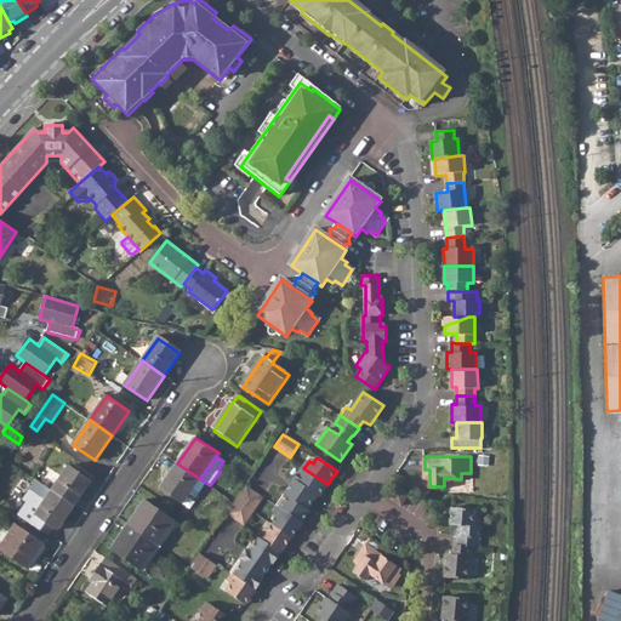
[(183,505),(191,494),(200,479),(177,463),(160,488),(183,505)]
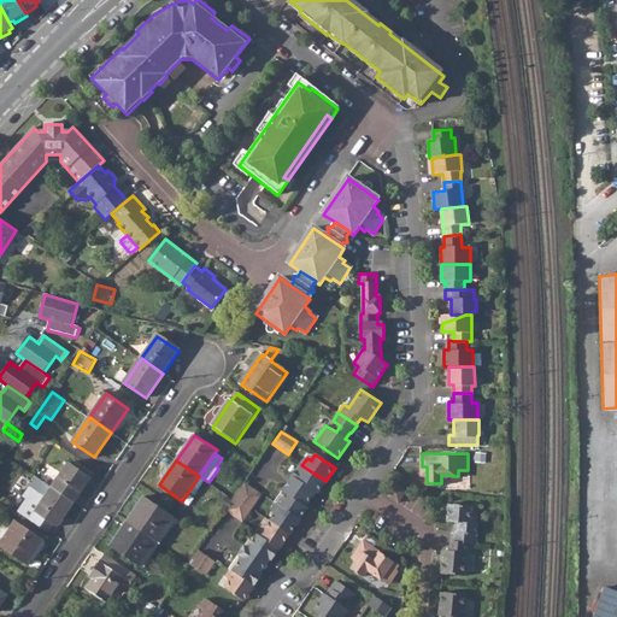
[(52,487),(75,503),(92,477),(69,463),(52,487)]
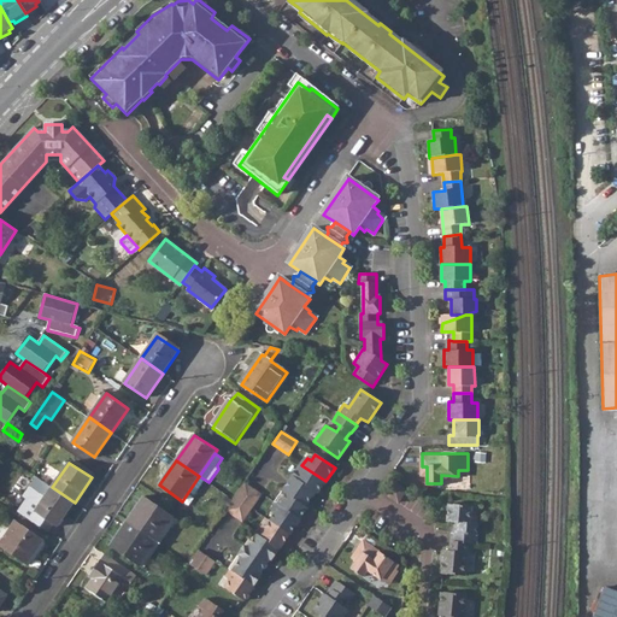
[(306,506),(316,491),(318,493),(325,481),(301,465),(300,464),(275,500),(276,501),(300,518),(307,507),(306,506)]
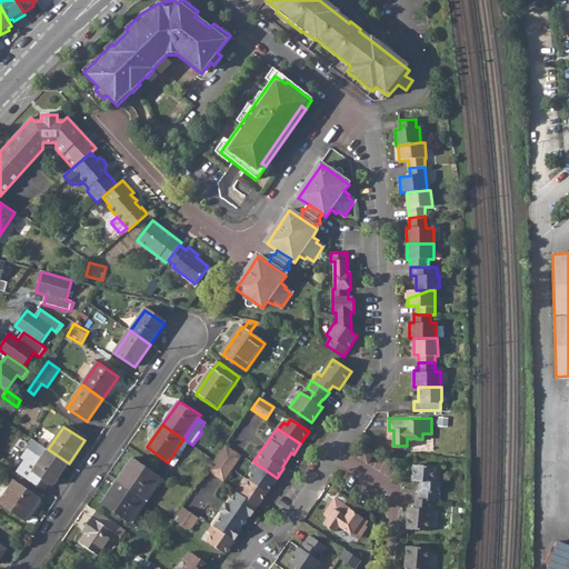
[(189,442),(183,439),(175,452),(179,457),(189,442)]
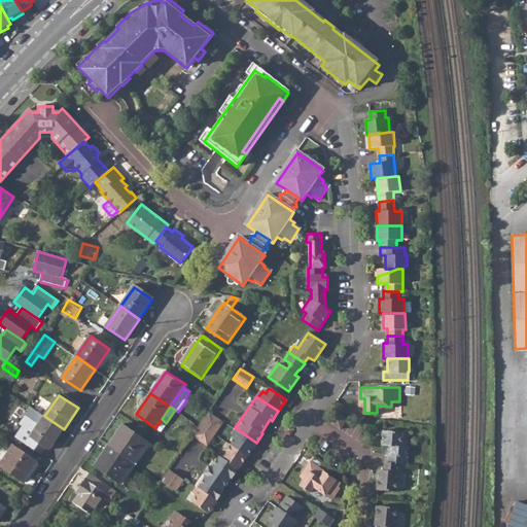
[(45,449),(48,451),(64,429),(44,416),(32,408),(21,424),(24,426),(15,437),(41,455),(45,449)]
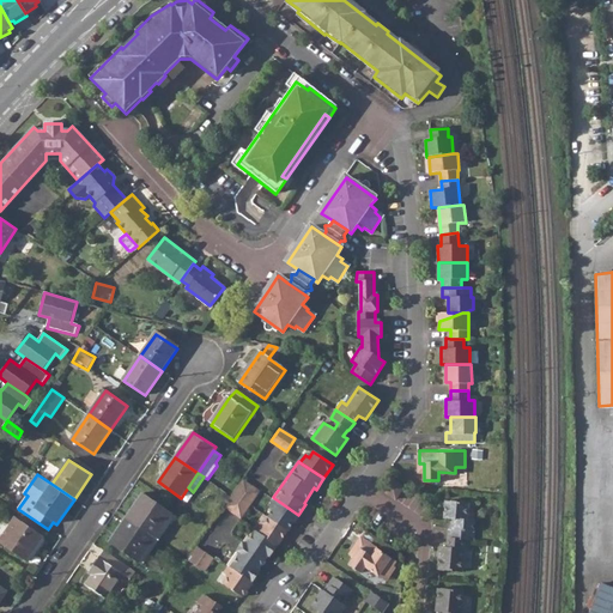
[(392,477),(383,489),(396,498),(405,485),(392,477)]
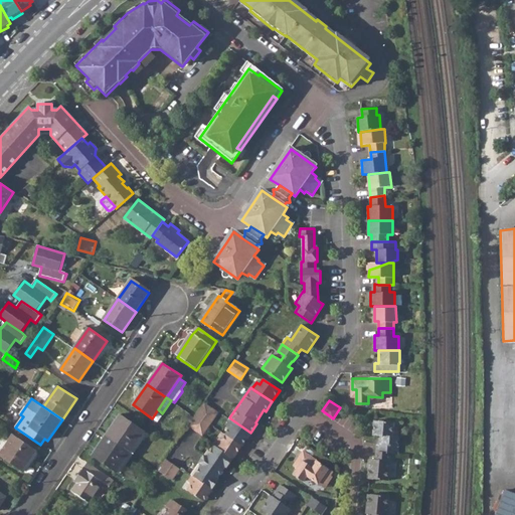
[(204,403),(189,425),(202,435),(217,411),(204,403)]
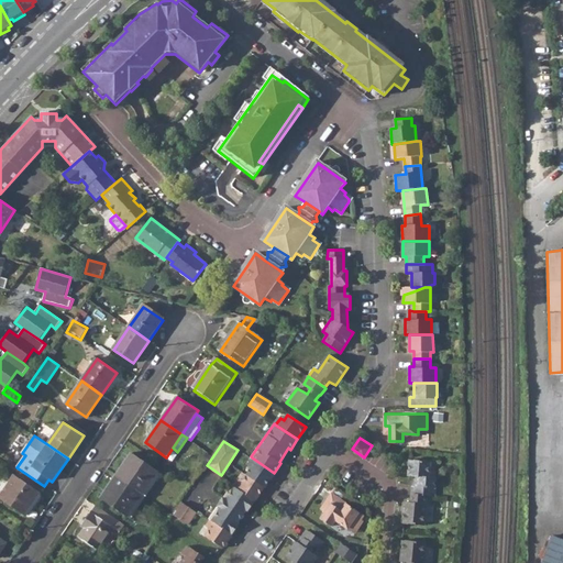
[(116,475),(143,494),(158,471),(131,453),(116,475)]
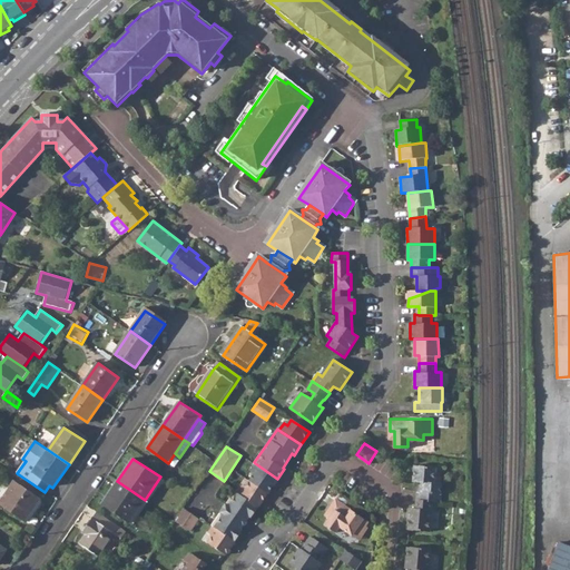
[(249,480),(267,493),(277,479),(255,463),(251,469),(255,472),(249,480)]
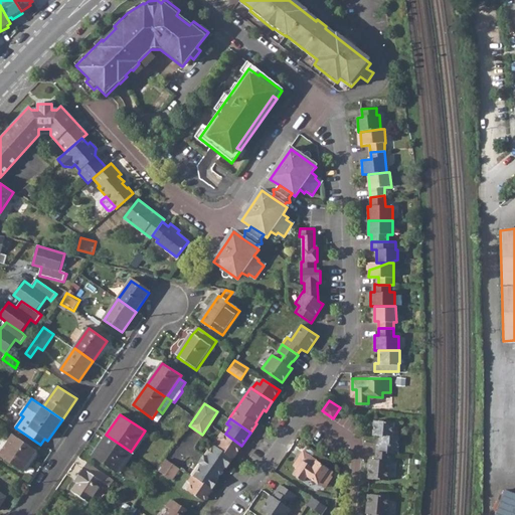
[(375,419),(373,435),(381,436),(381,445),(377,445),(377,451),(394,453),(397,453),(399,437),(392,436),(393,421),(375,419)]
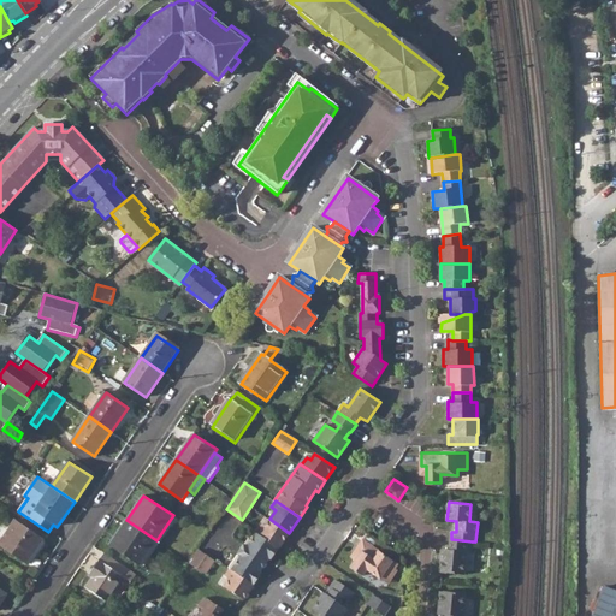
[(255,531),(279,548),(289,533),(270,519),(265,527),(260,523),(255,531)]
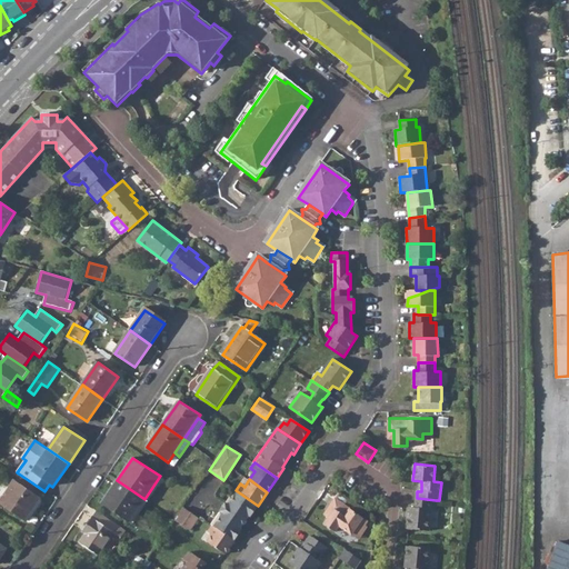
[(0,500),(0,503),(25,521),(41,499),(15,480),(0,500)]
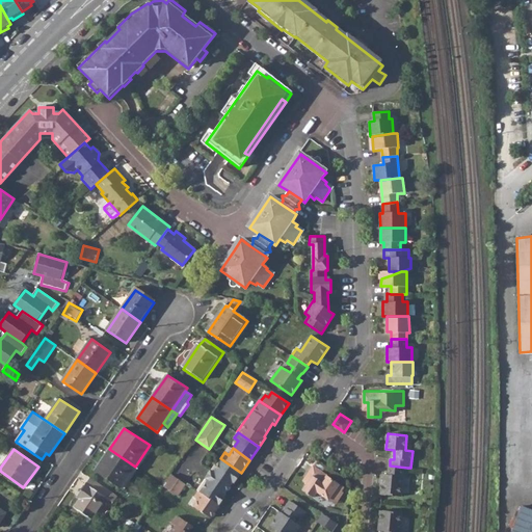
[(95,471),(121,487),(135,467),(109,449),(95,471)]
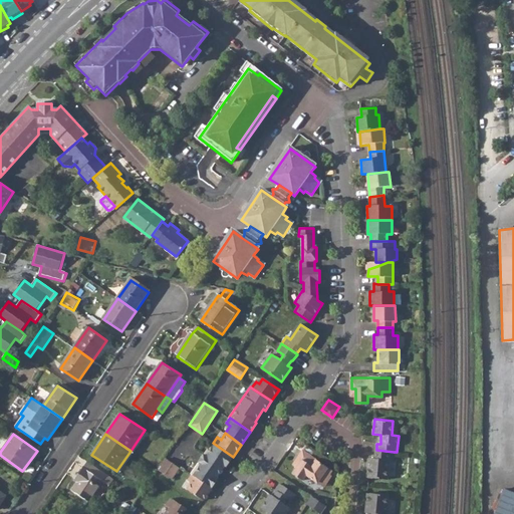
[(233,457),(213,443),(212,442),(191,473),(193,474),(212,487),(218,478),(216,477),(224,465),(227,467),(233,457)]
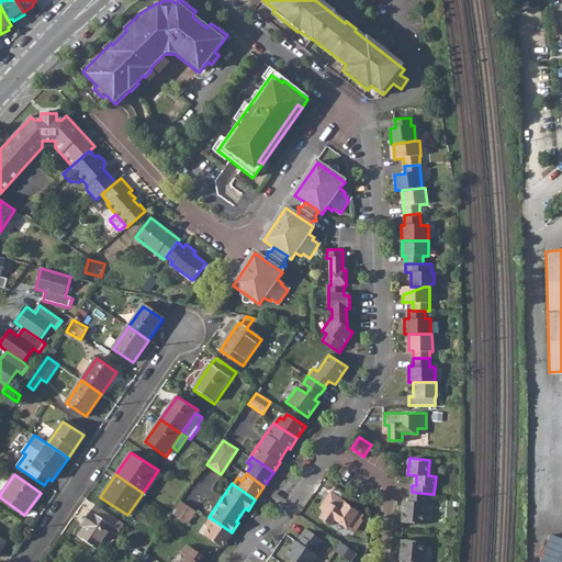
[(401,521),(424,524),(425,503),(430,504),(430,494),(412,492),(411,502),(403,501),(401,521)]
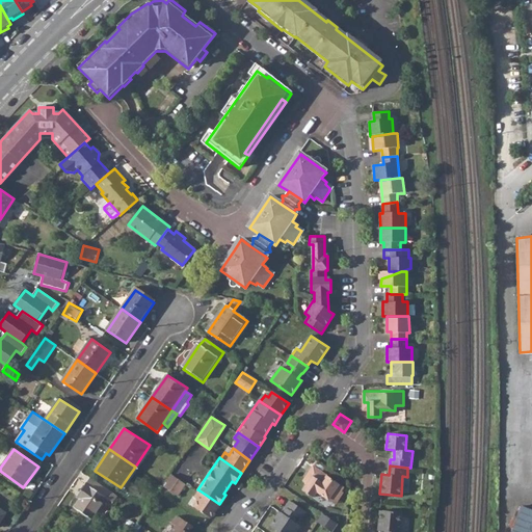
[(317,491),(328,500),(330,499),(337,503),(343,493),(341,490),(344,488),(314,468),(308,475),(312,478),(309,483),(303,490),(314,497),(317,491)]
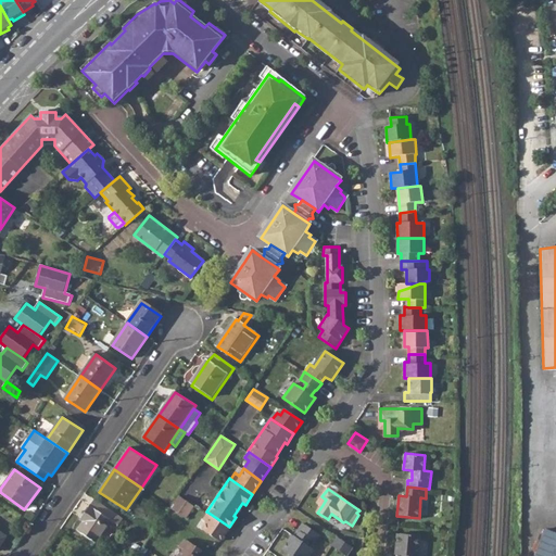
[(172,508),(185,517),(193,505),(180,495),(172,508)]
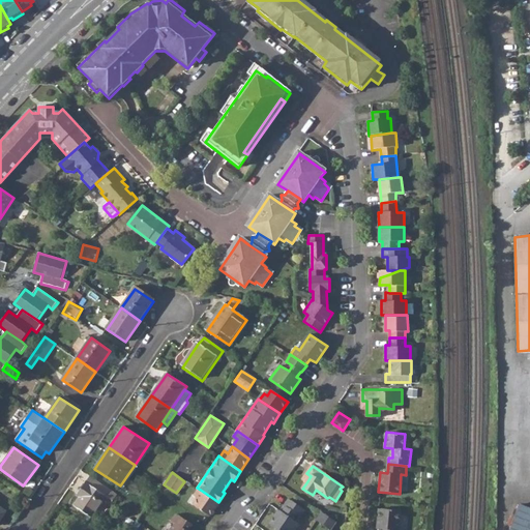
[(74,505),(91,517),(102,499),(111,504),(117,494),(90,475),(85,482),(77,494),(80,497),(74,505)]
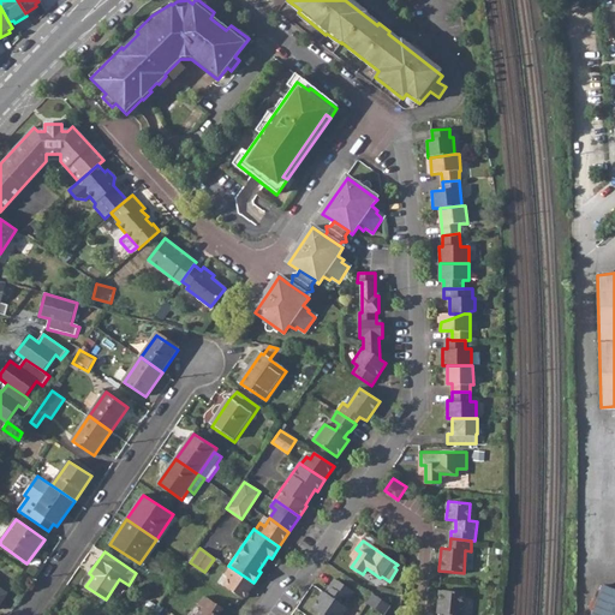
[(254,583),(231,567),(225,574),(228,577),(224,585),(244,598),(254,583)]
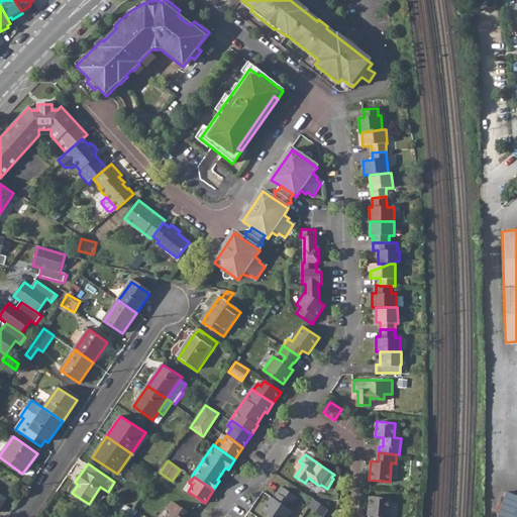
[(263,511),(272,516),(287,516),(293,510),(283,504),(287,499),(294,504),(298,498),(282,487),(278,493),(280,495),(276,499),(273,497),(263,511)]
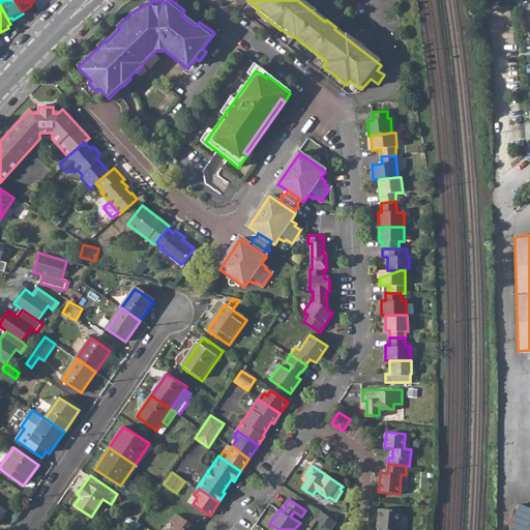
[(529,529),(529,506),(520,503),(509,529),(529,529)]
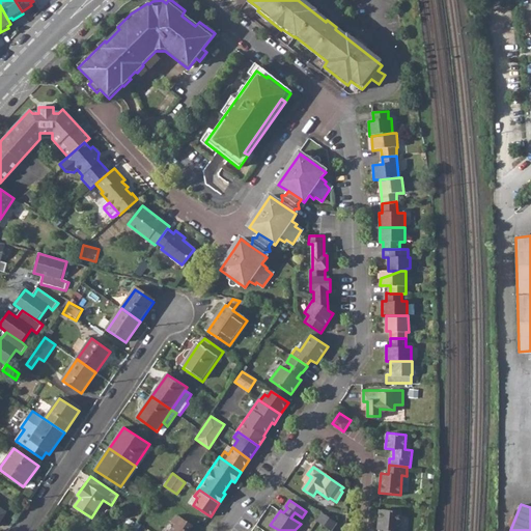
[(379,509),(376,529),(384,530),(401,530),(402,530),(397,530),(400,511),(379,509)]
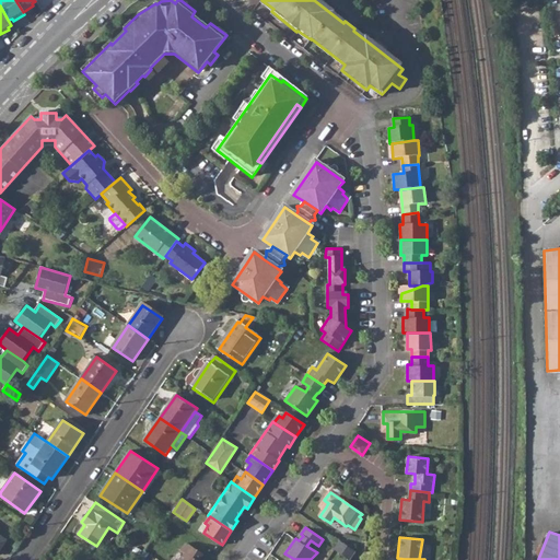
[(335,550),(349,559),(356,551),(340,540),(335,550)]
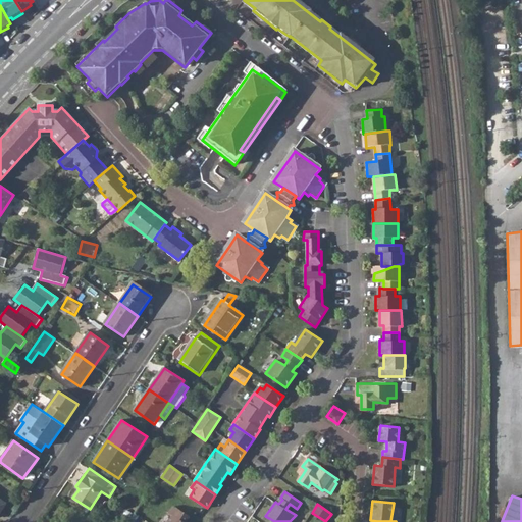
[(184,521),(189,516),(173,506),(169,512),(172,515),(166,521),(184,521)]
